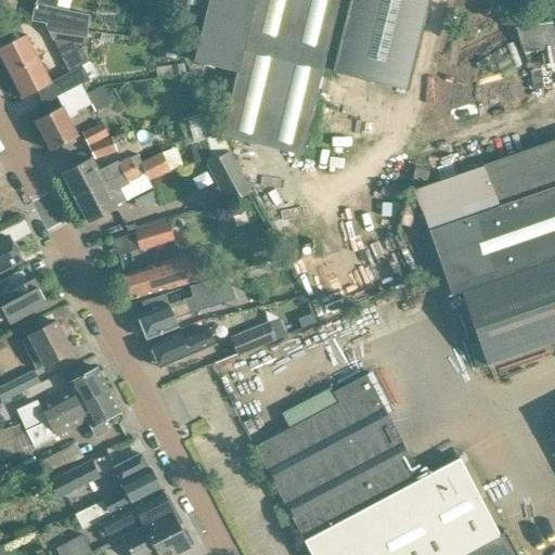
[(31,22),(48,24),(86,29),(86,30),(87,30),(89,15),(53,8),(54,0),(36,0),(36,3),(35,3),(31,22)]
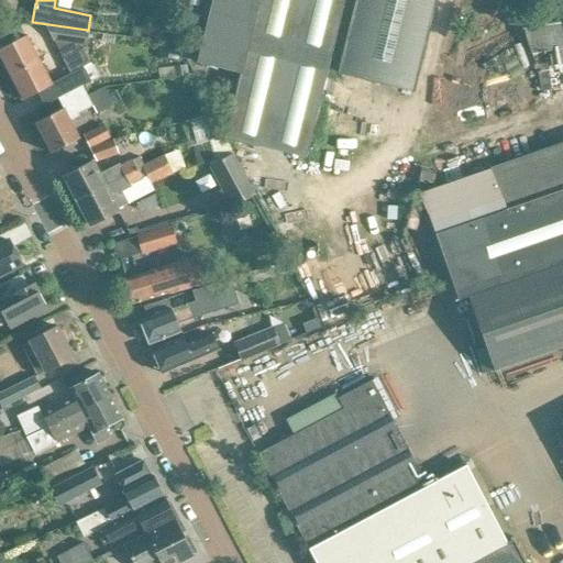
[(240,73),(224,136),(305,157),(343,0),(175,0),(174,11),(207,19),(197,62),(240,73)]
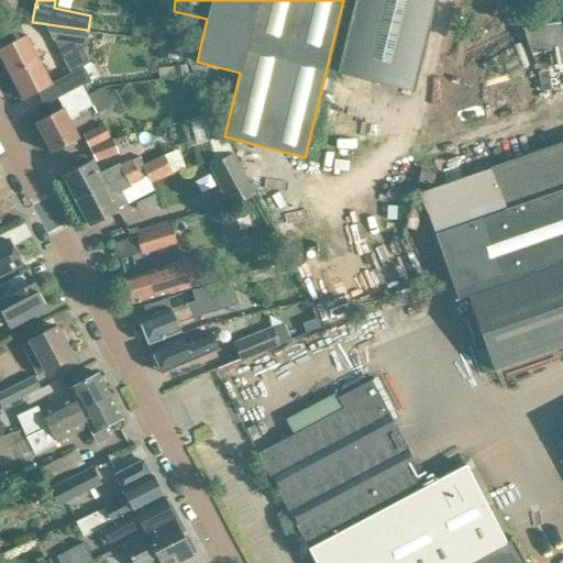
[(355,0),(339,72),(414,90),(435,0),(355,0)]
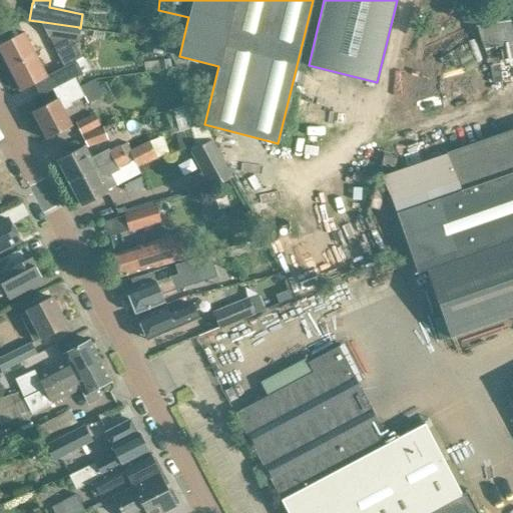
[(512,38),(509,10),(489,13),(474,15),(479,49),(512,43),(512,38)]
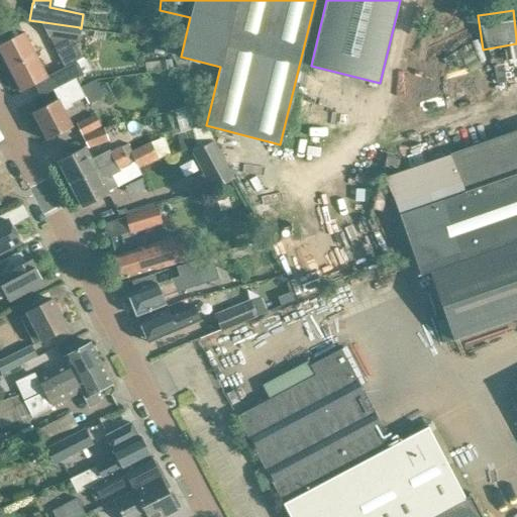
[(127,19),(126,28),(150,30),(145,21),(127,19)]
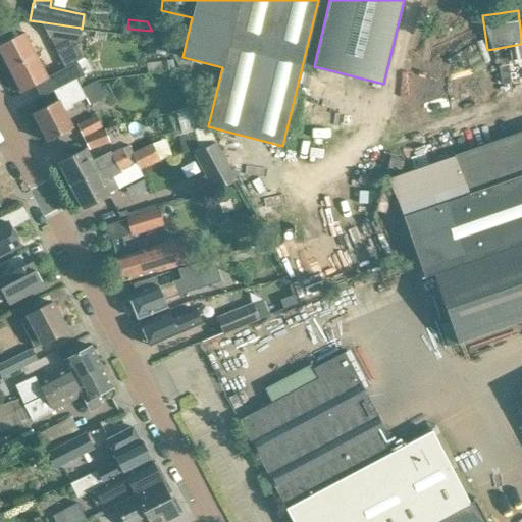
[(45,22),(43,23),(50,36),(80,40),(81,29),(81,28),(45,22)]
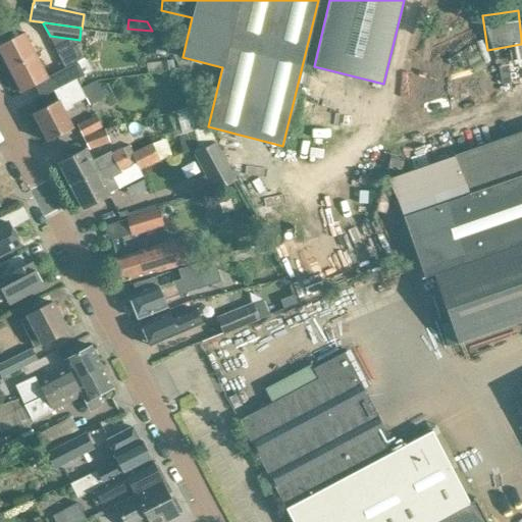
[(15,37),(0,45),(0,51),(9,69),(21,92),(35,86),(41,98),(50,94),(51,93),(54,92),(75,81),(85,75),(82,69),(79,62),(66,69),(65,69),(47,79),(35,56),(22,34),(15,37)]
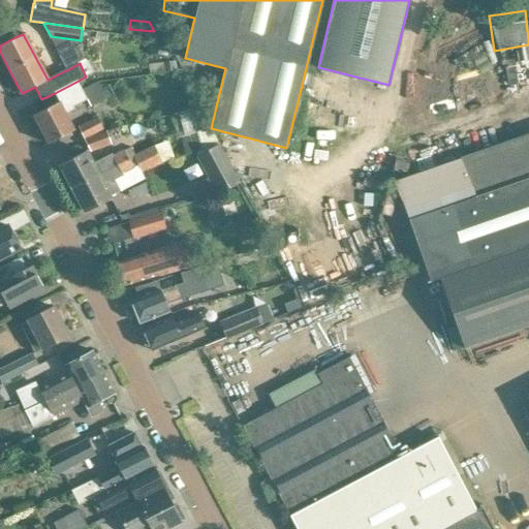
[(516,51),(518,62),(528,60),(527,50),(516,51)]
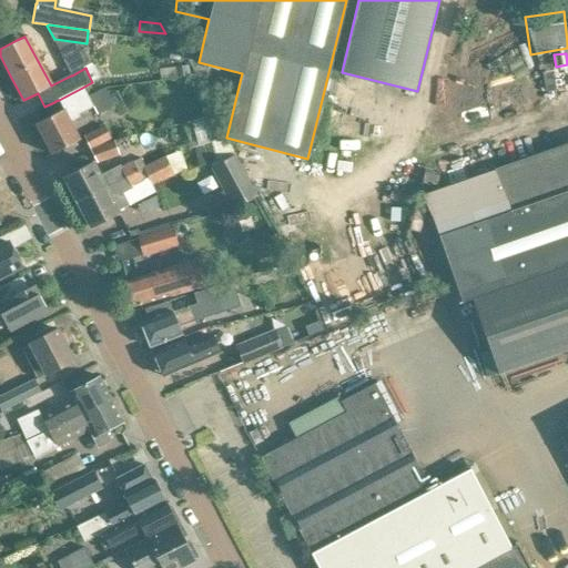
[(188,63),(175,66),(176,77),(189,75),(188,63)]
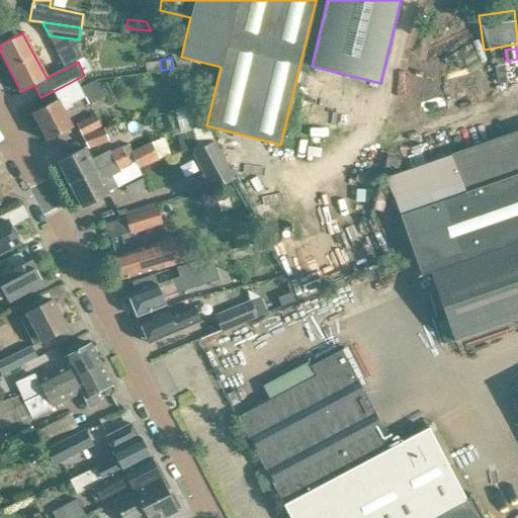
[(51,103),(32,113),(48,141),(65,132),(73,127),(64,111),(71,107),(85,99),(87,104),(101,96),(93,81),(79,88),(75,80),(54,91),(58,99),(51,103)]
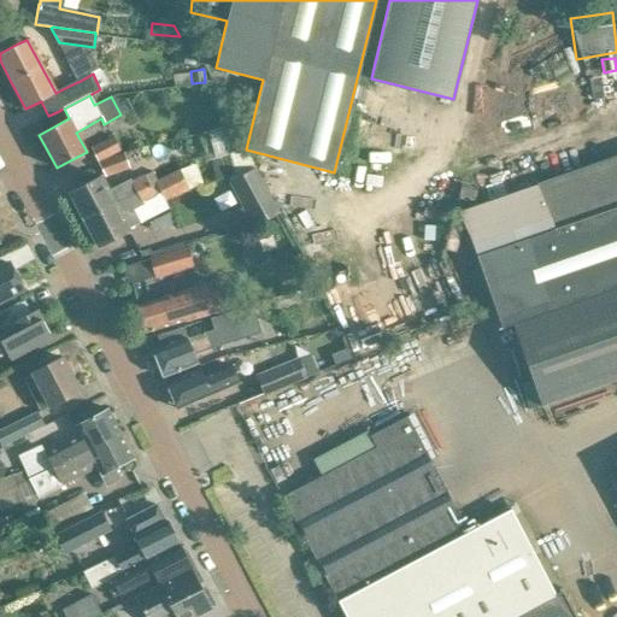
[(233,124),(207,130),(213,151),(225,148),(238,145),(233,124)]
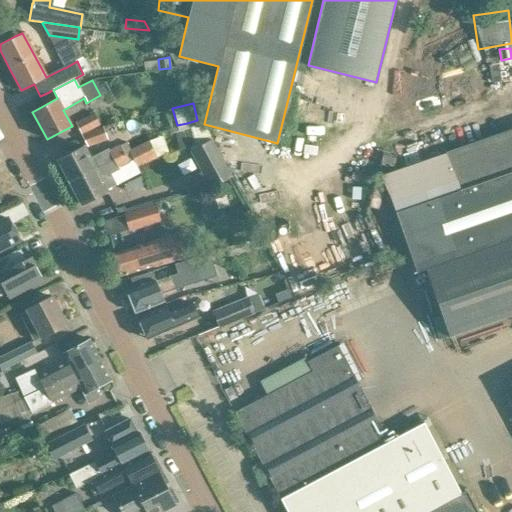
[(99,124),(94,113),(75,123),(81,134),(99,124)]
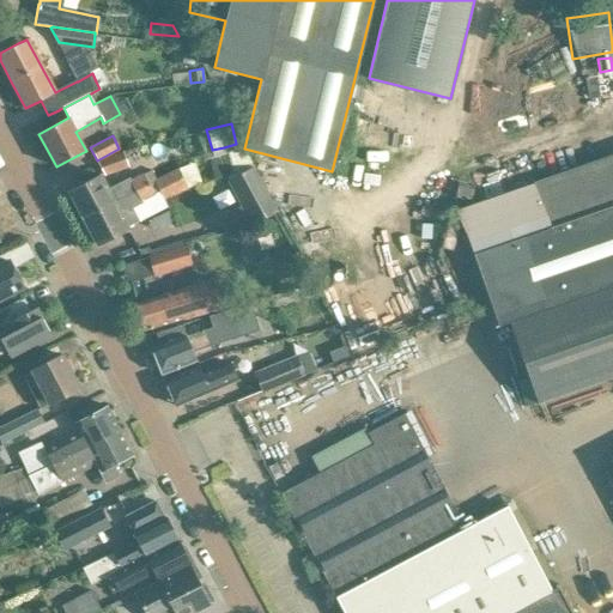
[(97,162),(105,175),(128,167),(123,152),(108,156),(97,162)]
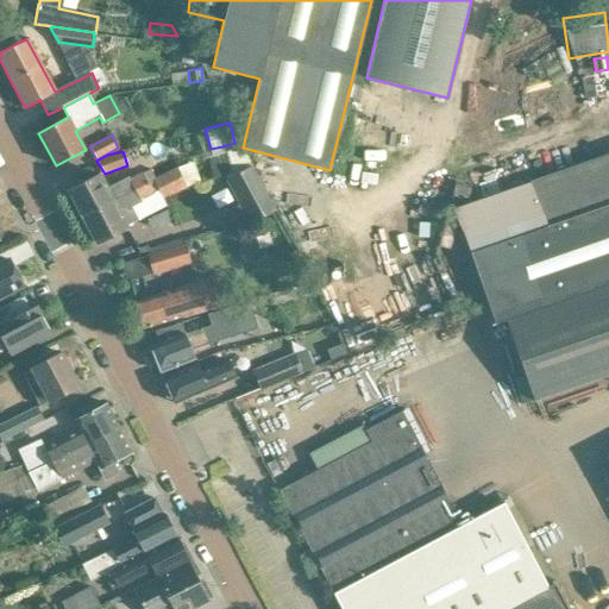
[(608,154),(528,182),(544,226),(608,203),(608,154)]
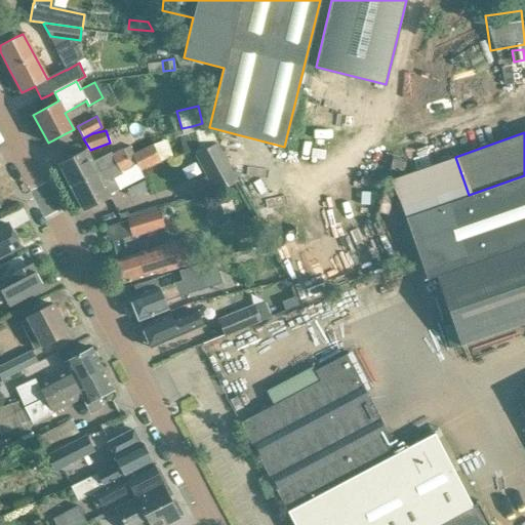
[(218,144),(201,153),(198,154),(208,172),(215,186),(217,191),(238,179),(218,144)]
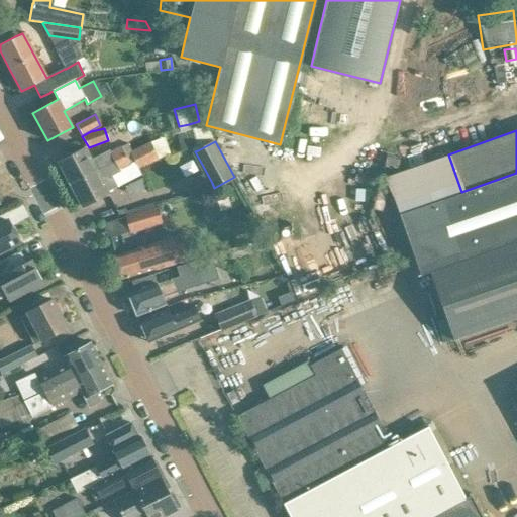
[(130,153),(134,162),(138,169),(159,159),(151,142),(130,153)]
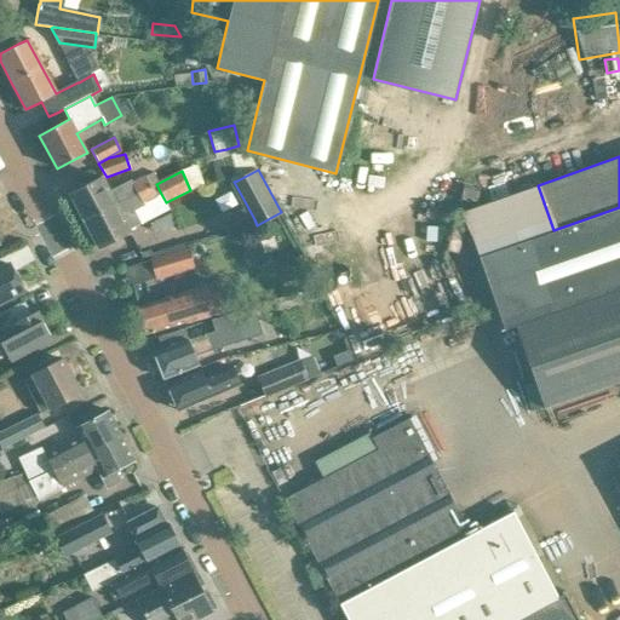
[(82,219),(85,222),(116,206),(150,188),(145,177),(133,184),(131,181),(109,193),(101,178),(70,194),(76,206),(74,208),(73,211),(76,219),(80,220),(82,219)]
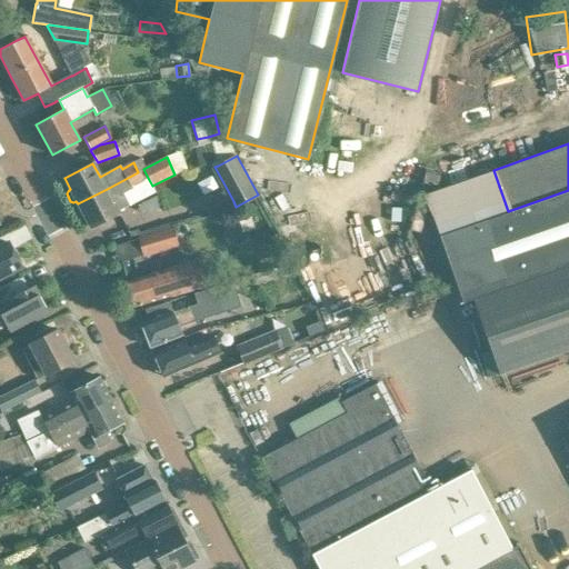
[(107,189),(78,203),(79,206),(76,207),(76,210),(79,217),(82,218),(85,217),(90,228),(110,218),(119,212),(118,211),(129,205),(123,193),(133,189),(132,186),(148,178),(143,169),(138,172),(107,189)]
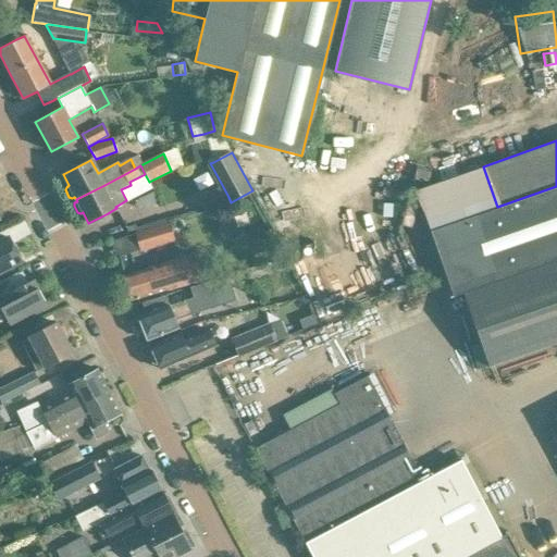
[(556,186),(497,207),(483,166),(416,189),(452,295),(462,293),(487,366),(556,342),(556,186)]
